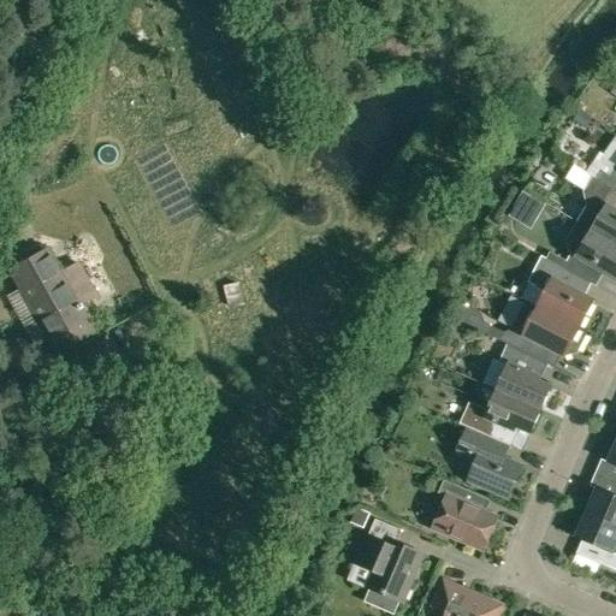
[(592,176),(611,188),(615,191),(615,136),(596,166),(591,163),(585,172),(592,176)]
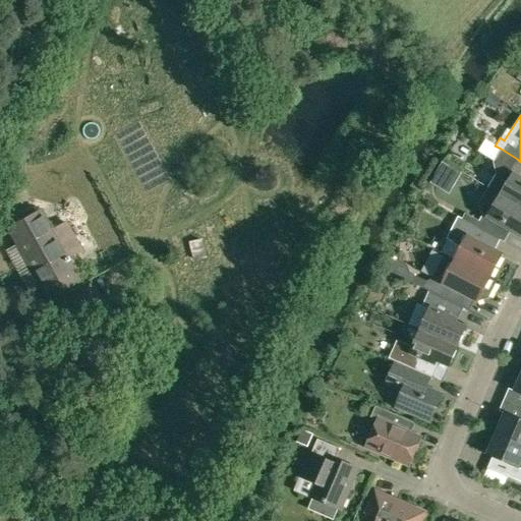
[(520,162),(517,159),(501,149),(493,162),(493,173),(484,186),(490,190),(501,195),(520,208),(520,162)]
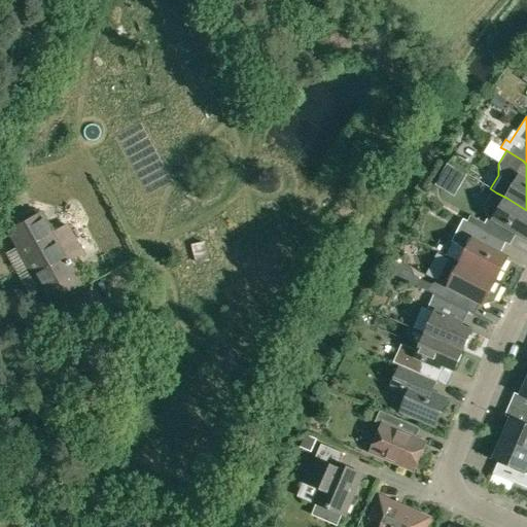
[(447,165),(434,185),(436,186),(454,197),(466,176),(450,167),(447,165)]
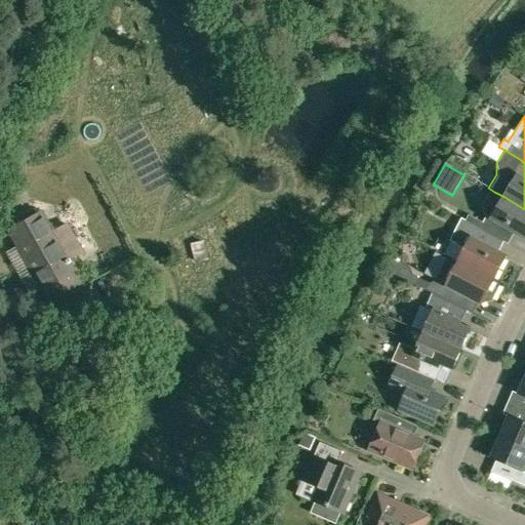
[(524,238),(524,209),(505,197),(494,192),(485,207),(487,216),(482,224),(470,216),(467,221),(480,229),(488,234),(508,244),(514,233),(524,239),(524,238)]
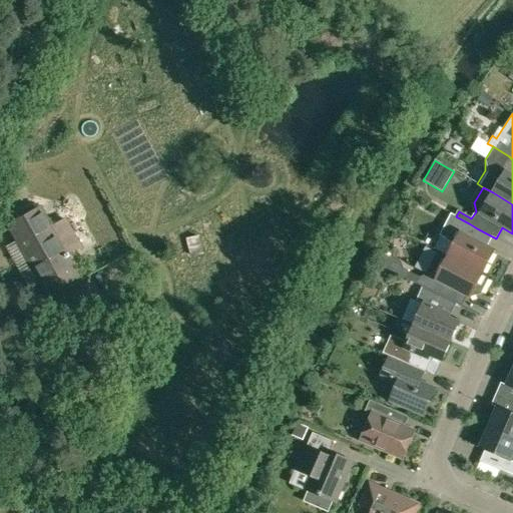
[(9,232),(23,258),(45,298),(79,278),(66,253),(81,245),(65,217),(51,225),(43,212),(39,205),(5,225),(9,232)]
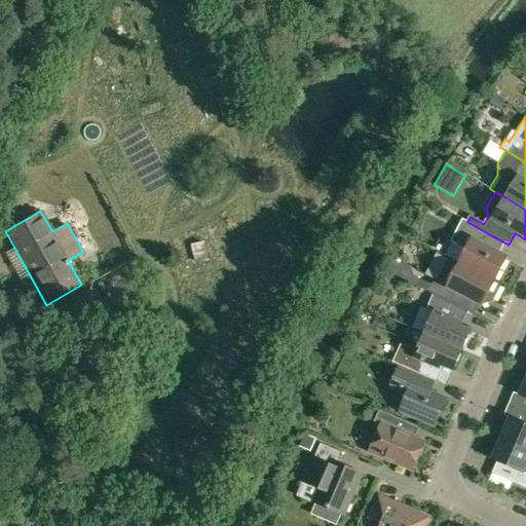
[(483,245),(489,234),(481,229),(467,222),(462,219),(451,241),(466,250),(460,263),(494,280),(506,257),(483,245)]
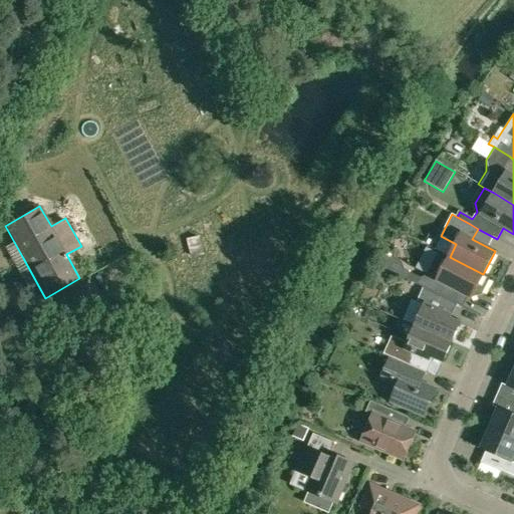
[(199,236),(186,239),(190,257),(203,255),(199,236)]
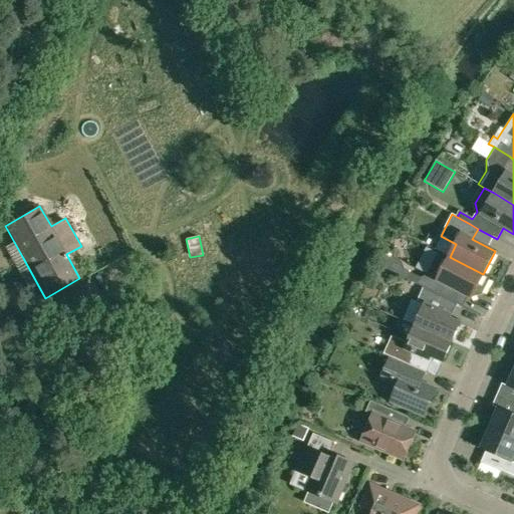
[(417,284),(423,287),(448,299),(454,288),(471,297),(482,294),(490,278),(483,274),(450,257),(440,252),(428,274),(428,275),(421,277),(409,271),(405,278),(417,284)]
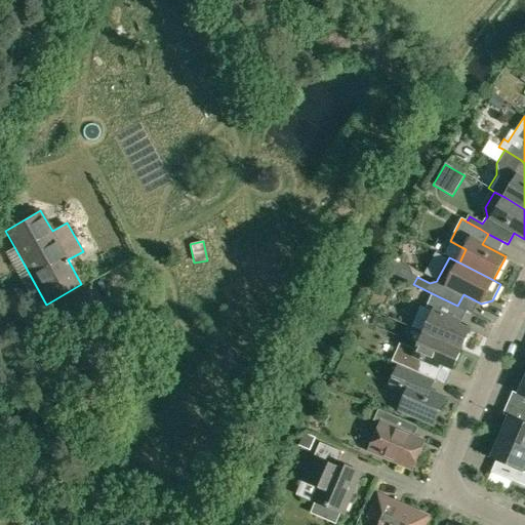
[(433,311),(423,333),(461,350),(470,329),(457,324),(465,309),(457,306),(432,293),(426,308),(433,311)]
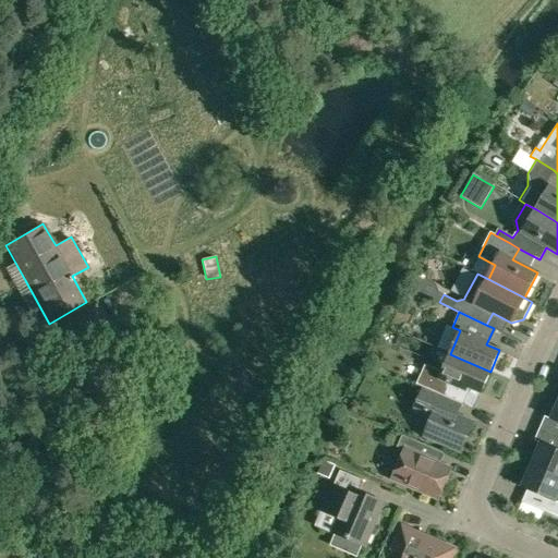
[(415,385),(424,388),(426,389),(452,400),(461,403),(468,387),(481,392),(490,372),(450,354),(443,372),(424,364),(415,385)]
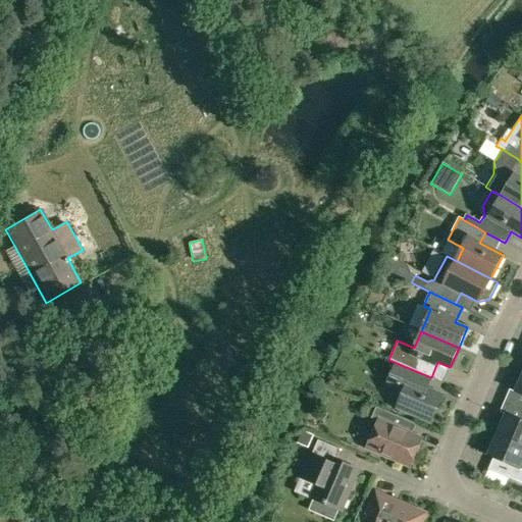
[(423,374),(399,364),(397,363),(386,385),(404,393),(398,408),(431,422),(442,396),(418,385),(423,374)]
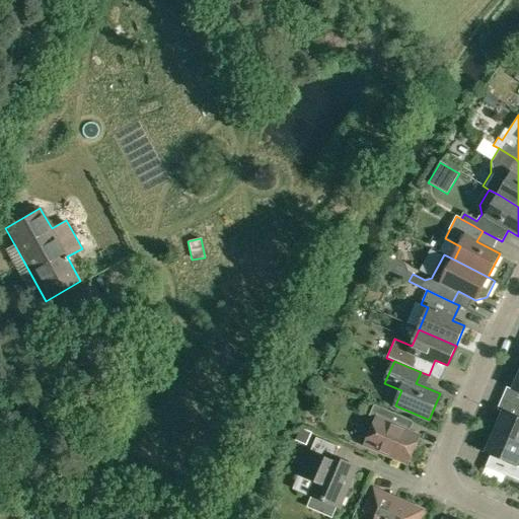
[(374,404),(369,417),(376,420),(366,445),(406,463),(419,436),(408,432),(412,421),(374,404)]
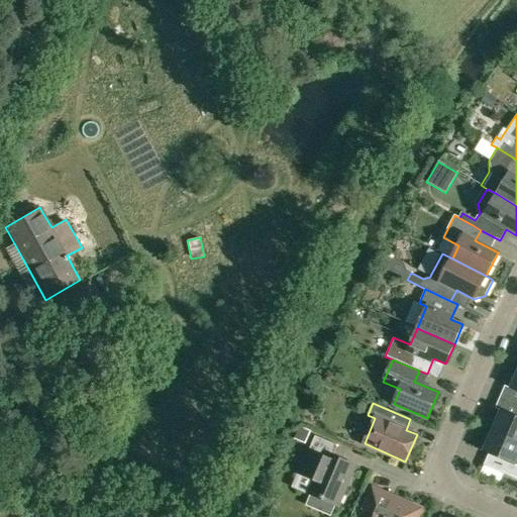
[(500,410),(492,430),(516,441),(516,408),(514,416),(500,410)]
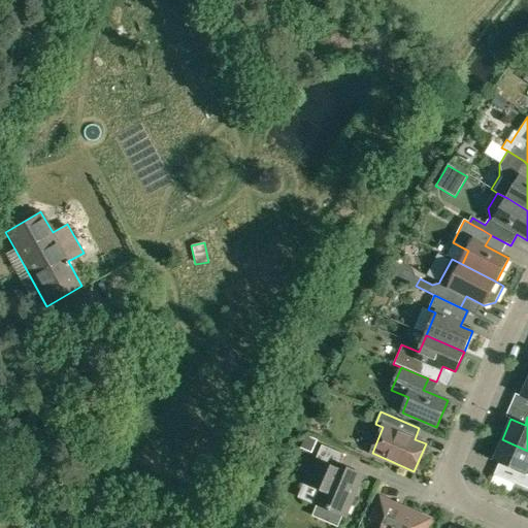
[(318,439),(306,435),(300,449),(311,453),(318,439)]
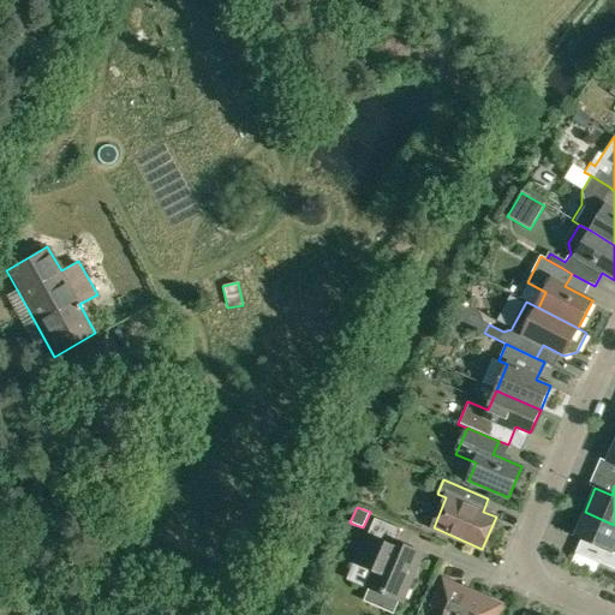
[(598,563),(614,569),(614,525),(585,512),(574,537),(604,549),(598,563)]
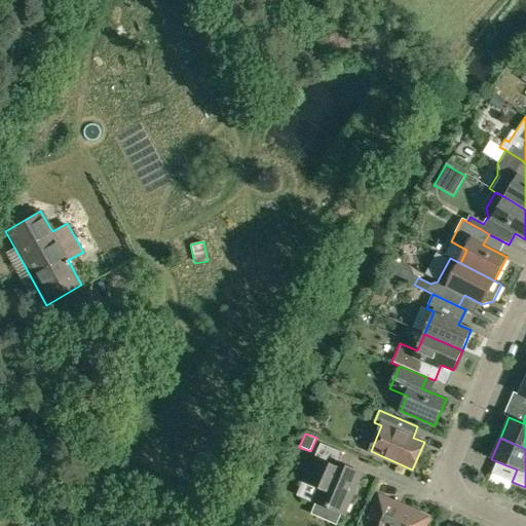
[(321,444),(314,458),(304,482),(318,488),(313,501),(315,502),(310,514),(336,525),(341,514),(344,515),(362,474),(338,464),(343,453),(321,444)]
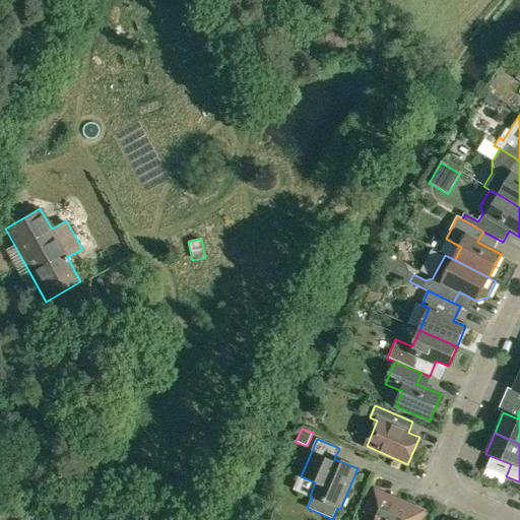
[(421,519),(426,511),(374,489),(364,512),(377,517),(375,519),(421,519)]
